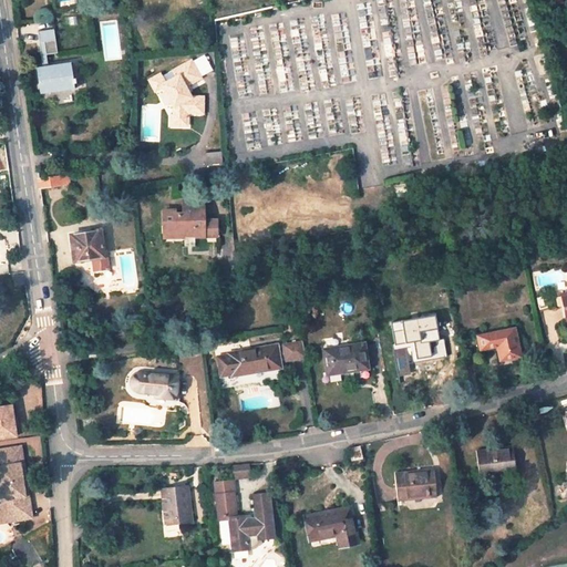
[(282,0),(259,0),(226,8),(227,17),(285,3),(282,0)]
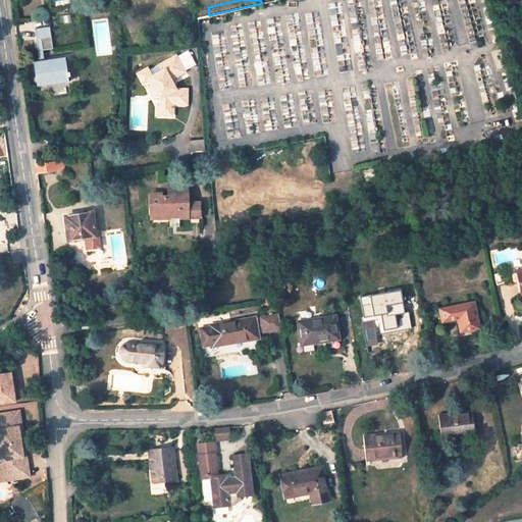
[(34,60),(35,72),(51,69),(49,58),(50,58),(46,32),(50,31),(49,24),(30,28),(31,34),(30,35),(33,60),(34,60)]
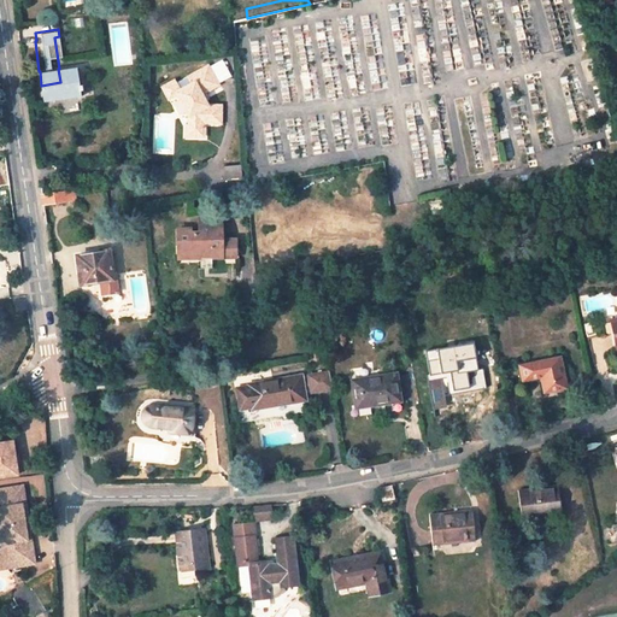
[(194,84),(182,90),(180,92),(176,93),(178,97),(189,117),(189,128),(192,129),(192,137),(206,137),(206,123),(217,123),(217,119),(223,119),(223,105),(210,105),(204,94),(221,84),(210,66),(189,77),(194,84)]
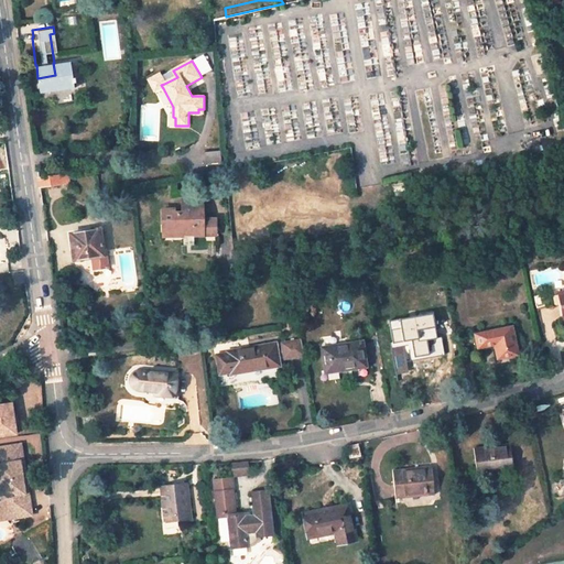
[(160,75),(151,80),(149,82),(155,93),(163,88),(161,85),(164,84),(160,75)]
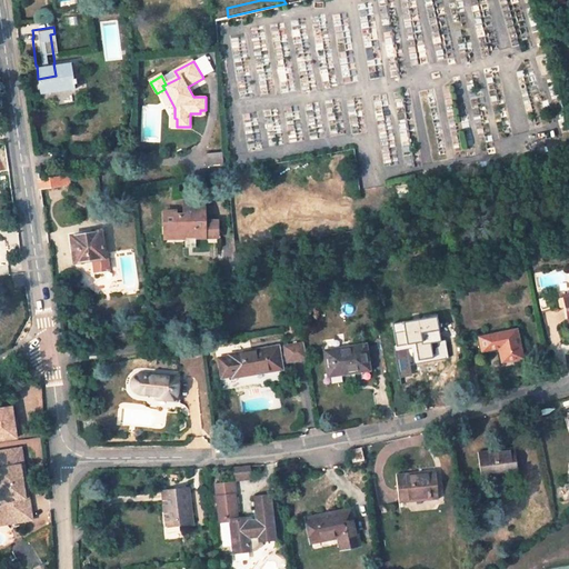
[(223,152),(207,155),(208,166),(225,163),(223,152)]
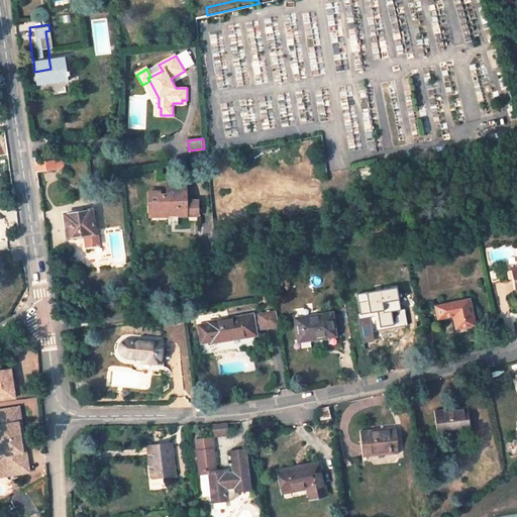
[(37,172),(64,168),(63,160),(36,163),(37,172)]
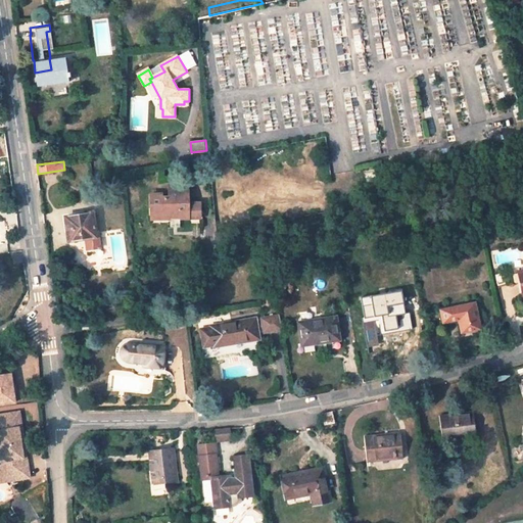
[(189,209),(189,187),(171,188),(171,196),(162,197),(162,193),(151,194),(152,208),(158,208),(158,220),(171,220),(180,219),(189,219),(189,209)]
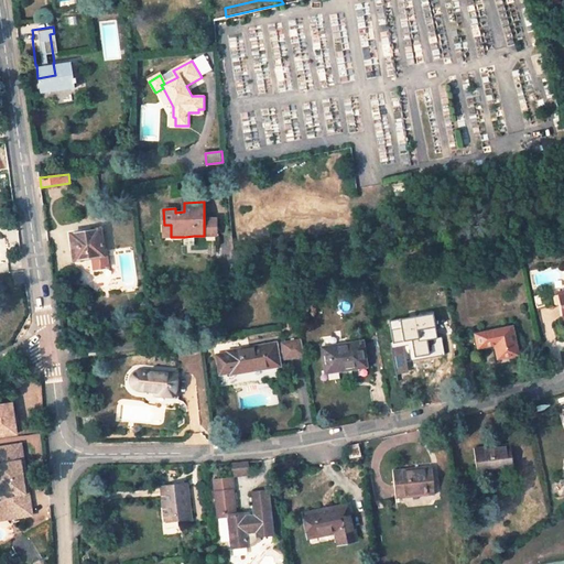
[(204,236),(216,236),(216,226),(204,226),(204,236)]
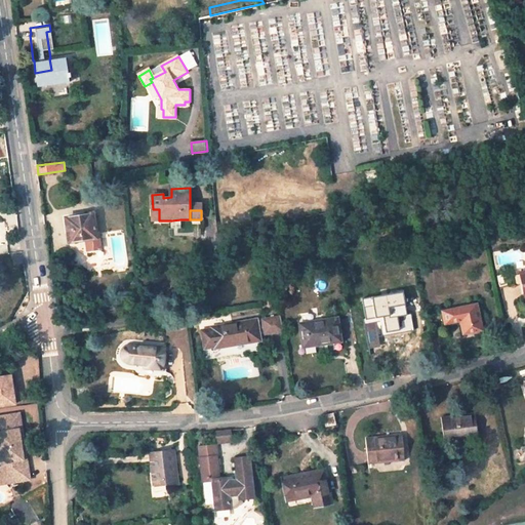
[(93,213),(66,217),(69,243),(84,241),(85,251),(102,249),(99,237),(96,237),(93,213)]
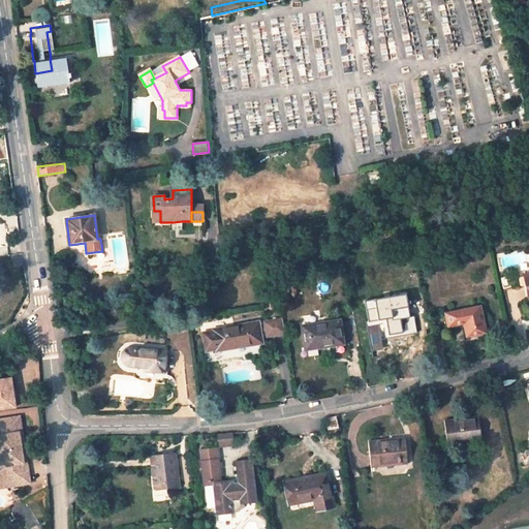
[(406,294),(366,302),(370,320),(391,317),(391,319),(410,316),(406,294)]
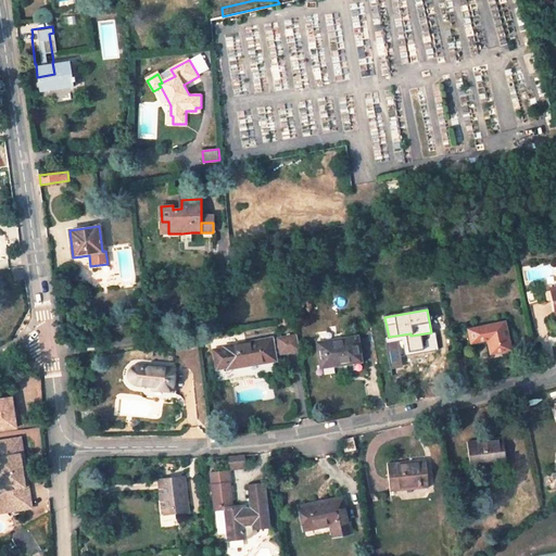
[(489,340),(491,353),(510,349),(506,323),(469,329),(471,342),(489,340)]
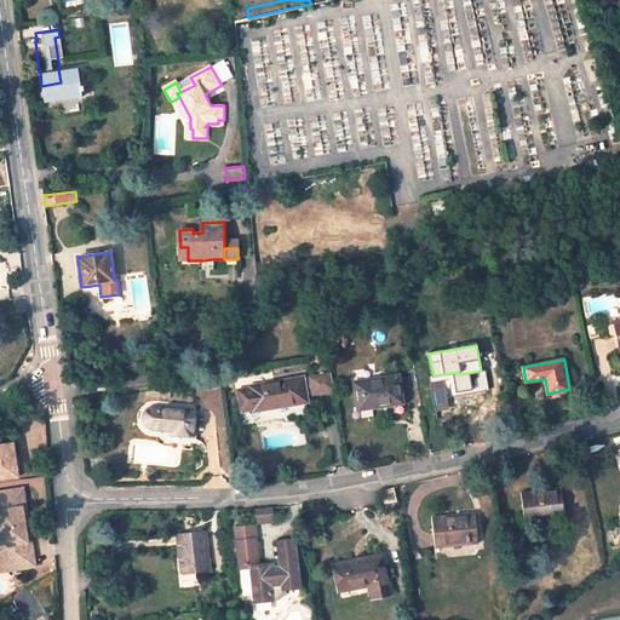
[(331,374),(314,378),(314,382),(316,391),(316,396),(334,394),(331,374)]
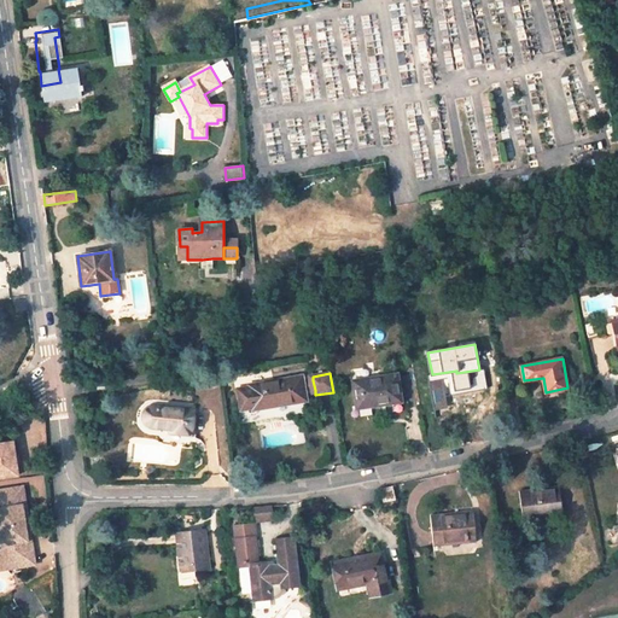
[(397,375),(355,382),(359,407),(401,400),(397,375)]
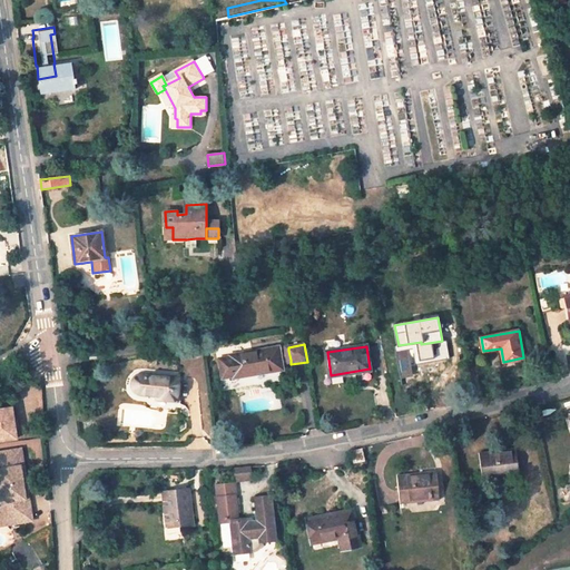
[(282,347),(232,356),(232,357),(222,360),(224,376),(235,375),(235,376),(268,371),(267,366),(281,364),(284,363),(284,360),(283,352),(282,347)]
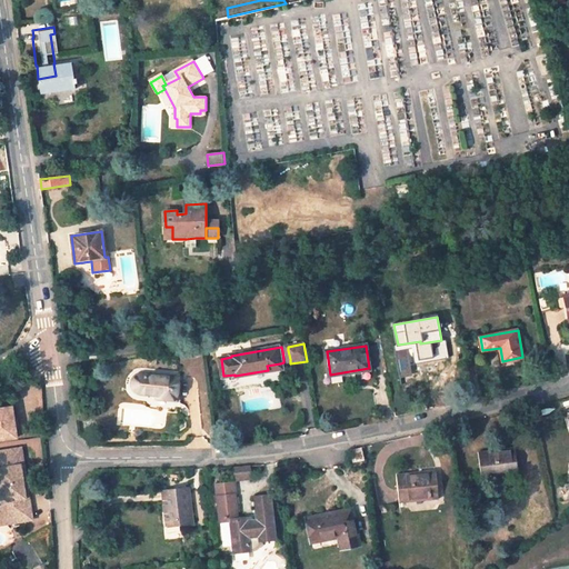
[(178,401),(180,377),(139,373),(139,372),(138,372),(136,373),(135,376),(133,377),(133,382),(132,389),(135,392),(137,393),(140,393),(167,396),(167,400),(178,401)]
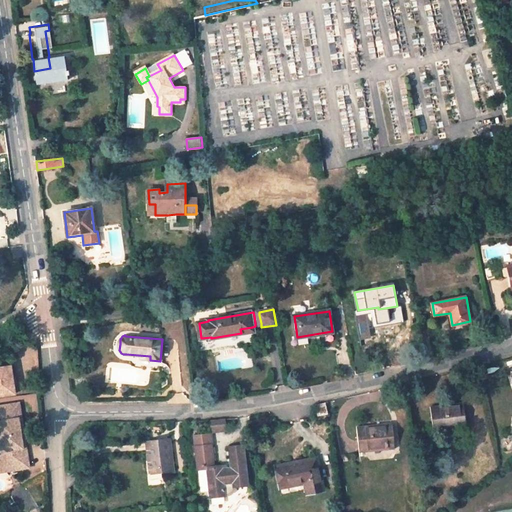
[(7,365),(0,365),(0,394),(12,392),(7,365)]
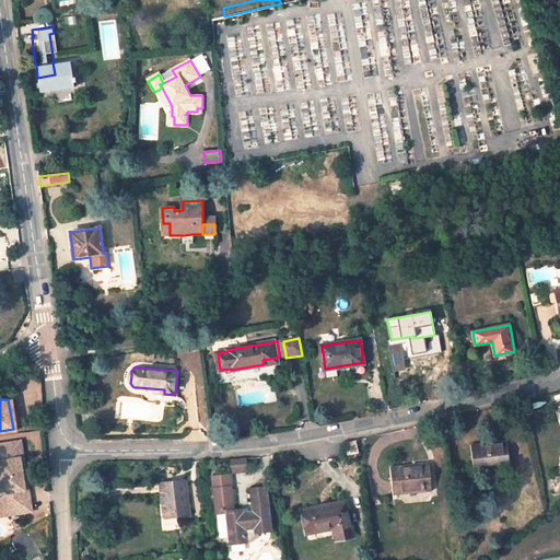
[(19,439),(0,442),(0,492),(7,491),(10,513),(31,509),(26,487),(23,488),(18,456),(22,455),(19,439)]
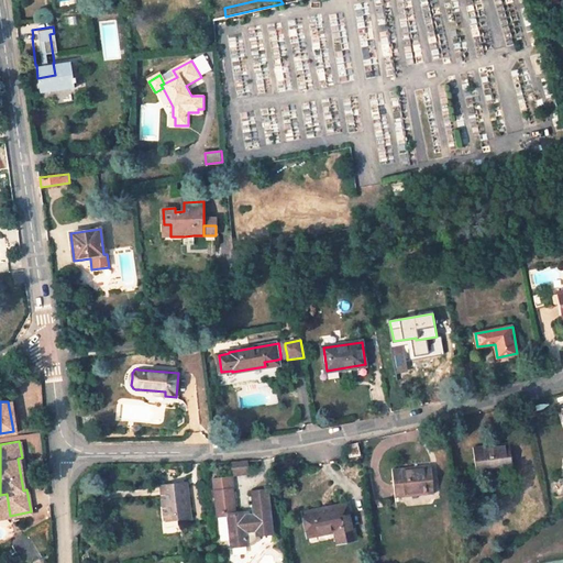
[(348,445),(350,456),(361,453),(359,443),(348,445)]
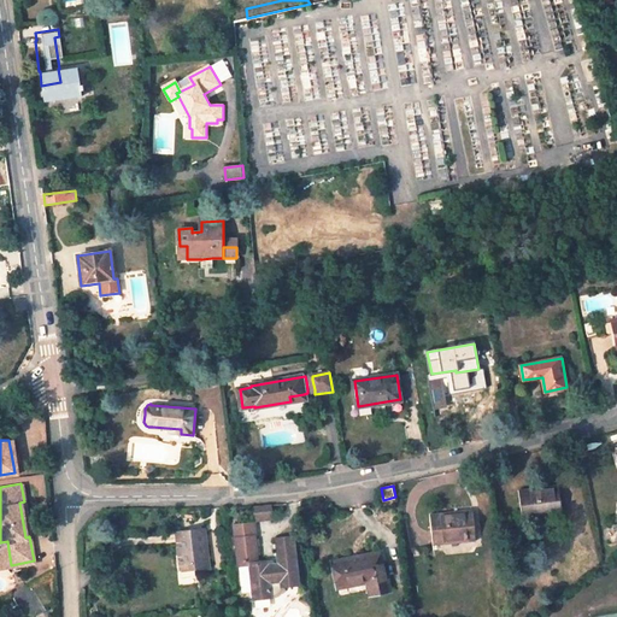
[(553,488),(519,492),(522,519),(563,513),(560,498),(554,498),(553,488)]
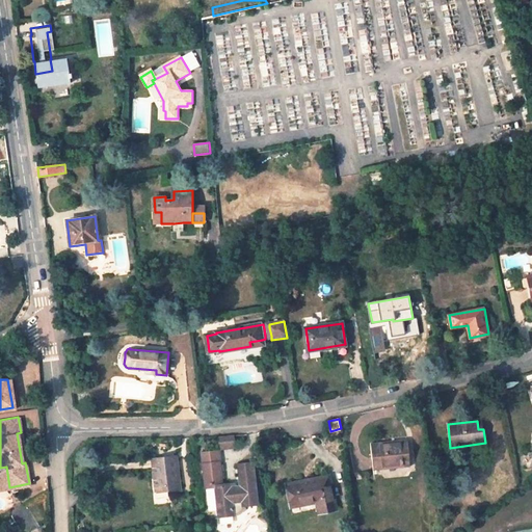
[(220,449),(234,448),(234,435),(219,435),(220,449)]
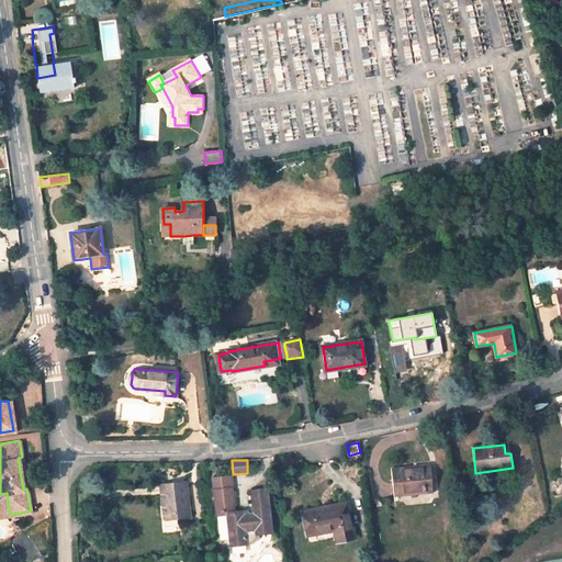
[(431,467),(392,470),(394,496),(434,492),(431,467)]
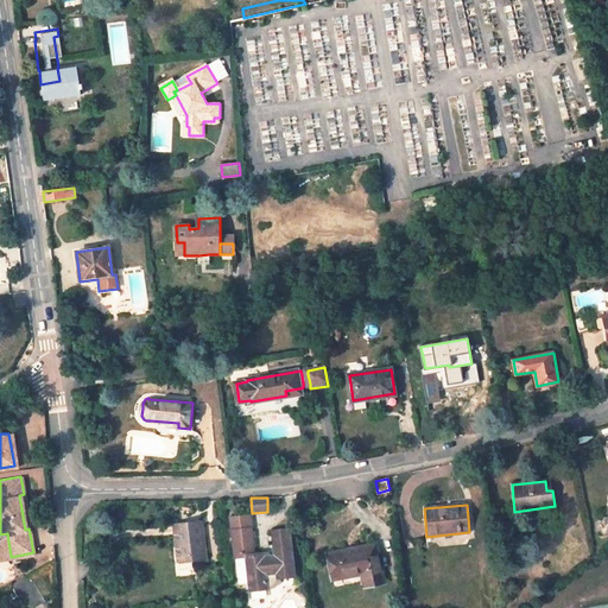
[(251,513),(230,515),(235,557),(246,556),(251,590),(272,588),(273,588),(274,588),(274,587),(276,587),(276,586),(277,584),(277,583),(277,582),(278,582),(278,581),(278,580),(278,578),(295,576),(290,530),(272,532),(274,556),(265,557),(265,553),(254,555),(251,513)]
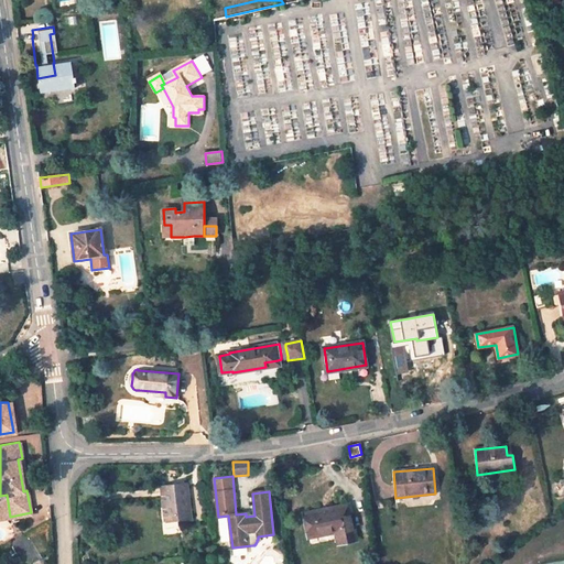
[(191,519),(187,484),(162,486),(165,522),(191,519)]
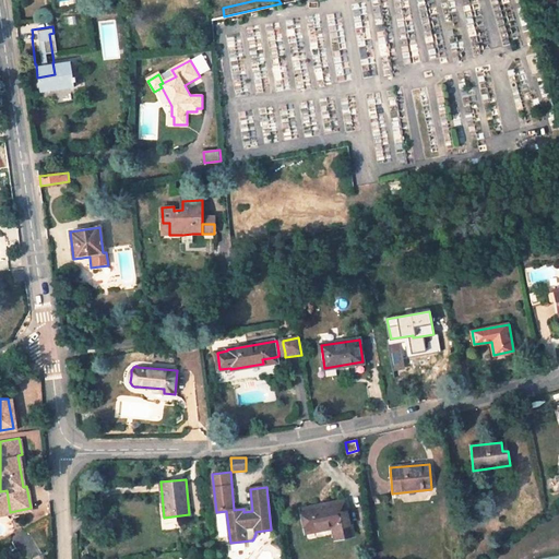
[(0,513),(10,512),(7,490),(0,491),(0,513)]
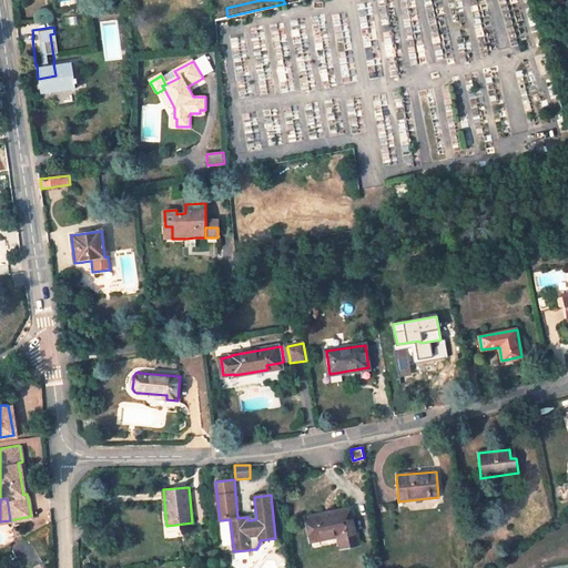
[(351,509),(307,518),(312,540),(338,535),(341,547),(358,544),(351,509)]
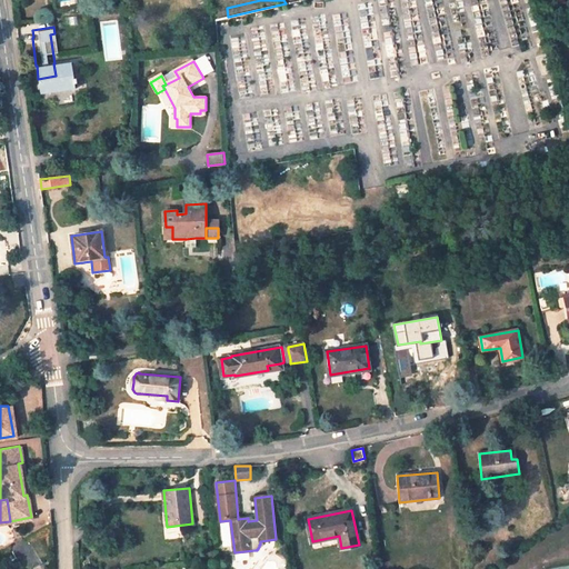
[(26,568),(30,568),(41,562),(26,536),(12,543),(20,557),(26,568)]
